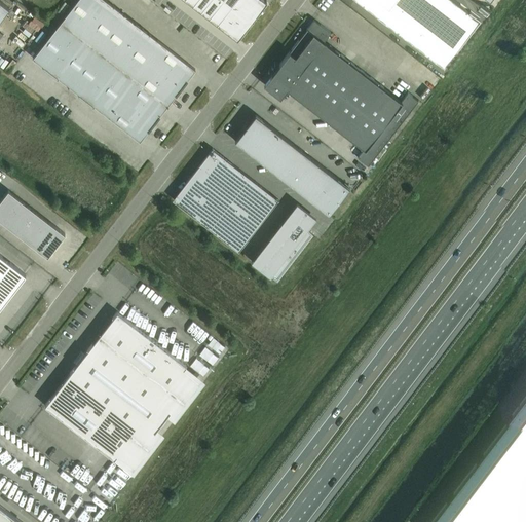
[(79,0),(60,26),(167,109),(168,109),(167,108),(176,98),(176,99),(187,83),(195,73),(149,37),(149,36),(135,25),(134,26),(124,17),(123,16),(113,9),(113,8),(102,0),(79,0)]
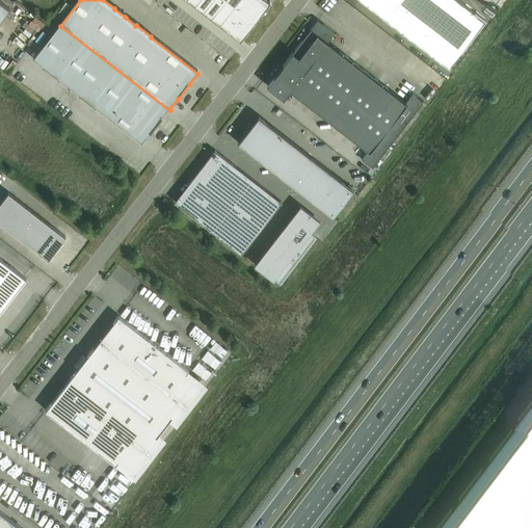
[(270,0),(183,0),(239,42),(271,0),(270,0)]
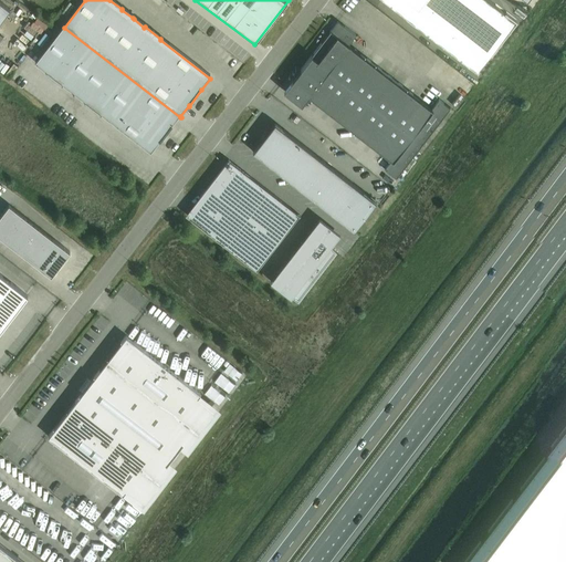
[(374,0),(473,74),(513,23),(480,0),(374,0)]
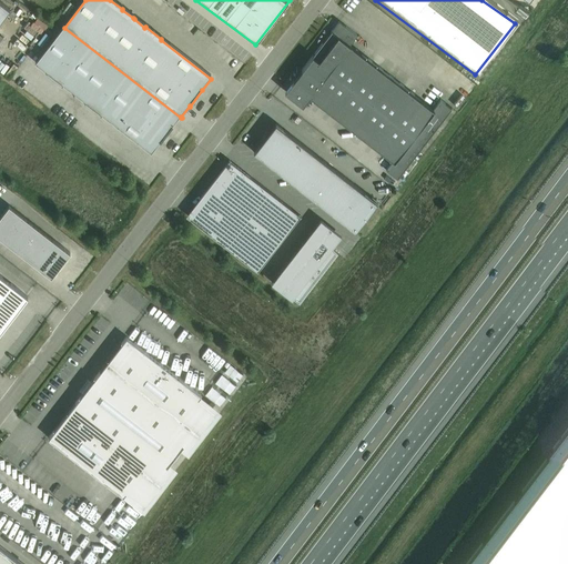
[(0,24),(10,13),(0,4),(0,24)]
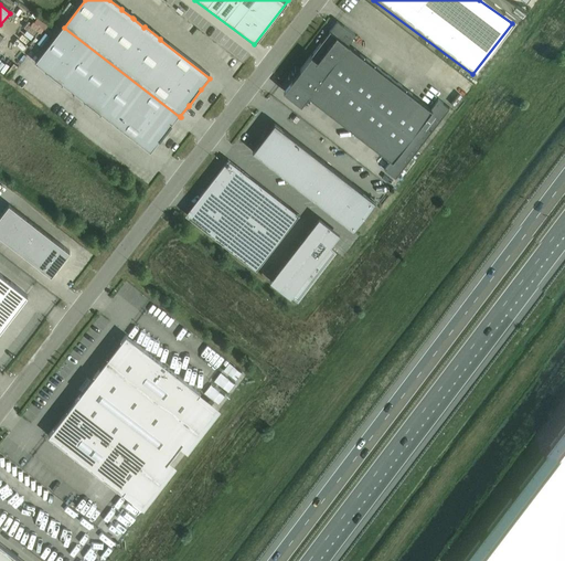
[(32,35),(36,30),(30,24),(25,30),(32,35)]
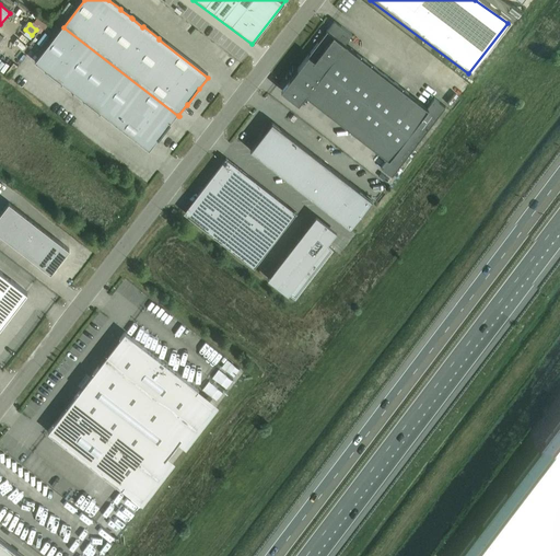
[(300,108),(306,100),(387,162),(380,171),(392,180),(445,111),(433,102),(427,112),(345,47),(352,38),(334,25),(280,94),(300,108)]
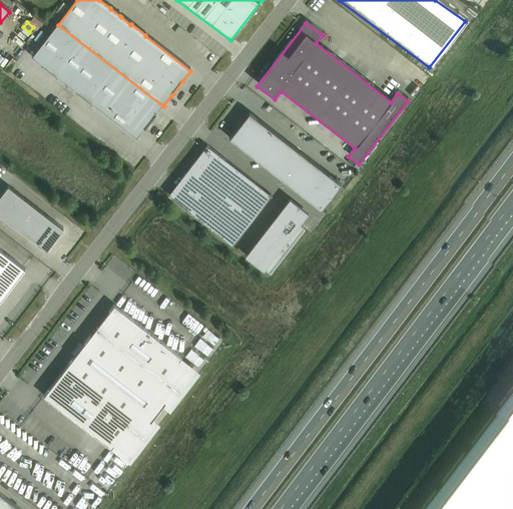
[(163,106),(58,25),(31,60),(41,67),(41,68),(56,79),(66,86),(65,87),(66,87),(76,94),(76,95),(90,106),(91,106),(136,140),(144,130),(144,131),(155,116),(162,106),(163,106)]
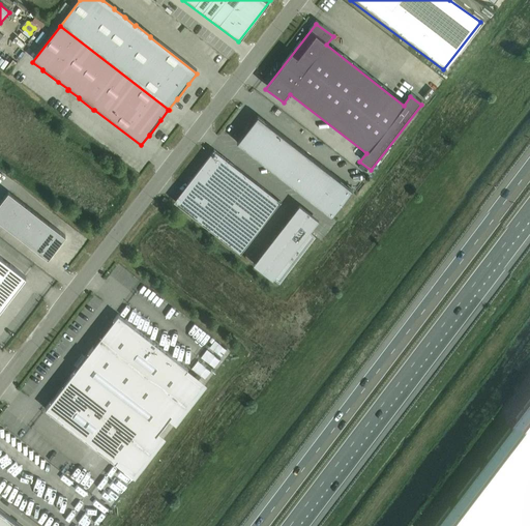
[(21,52),(27,44),(21,38),(13,47),(21,52)]
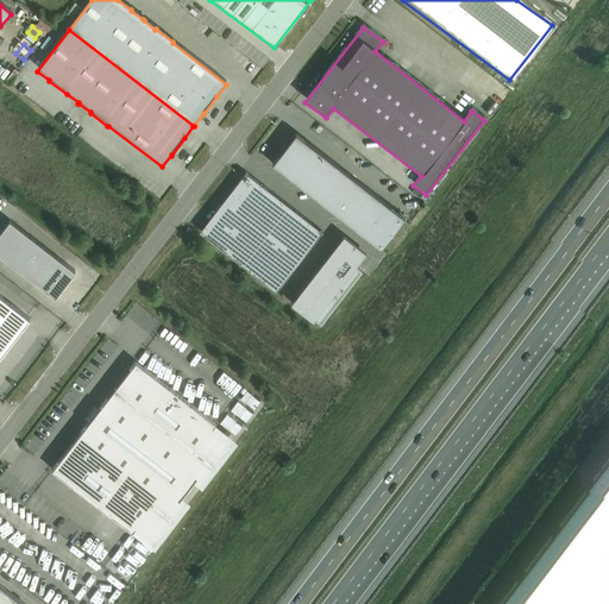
[(477,102),(484,92),(471,83),(465,95),(477,102)]
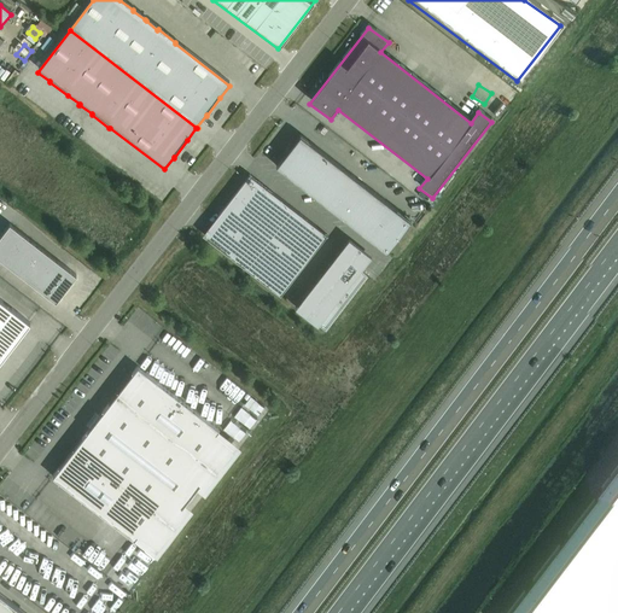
[(275,170),(386,256),(410,225),(299,139),(293,147),(292,146),(289,151),(290,152),(275,170)]
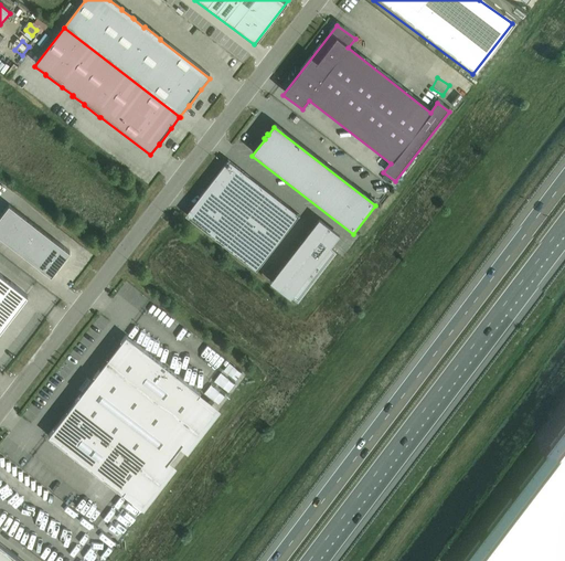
[(243,262),(243,263),(255,273),(298,218),(247,180),(247,179),(227,163),(204,193),(199,200),(205,205),(192,223),(243,262)]
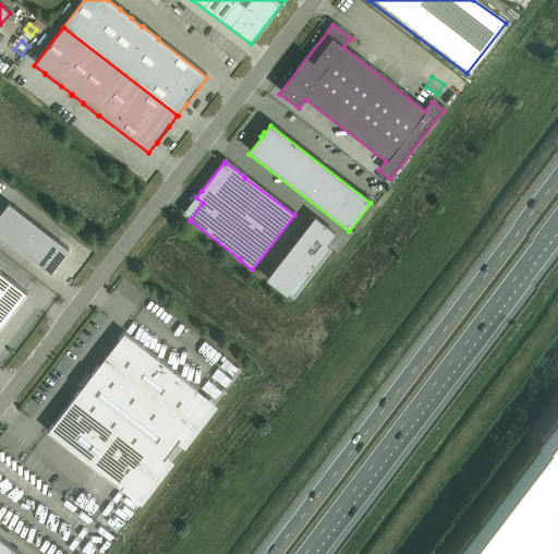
[(0,237),(4,241),(23,217),(9,205),(0,216),(0,237)]
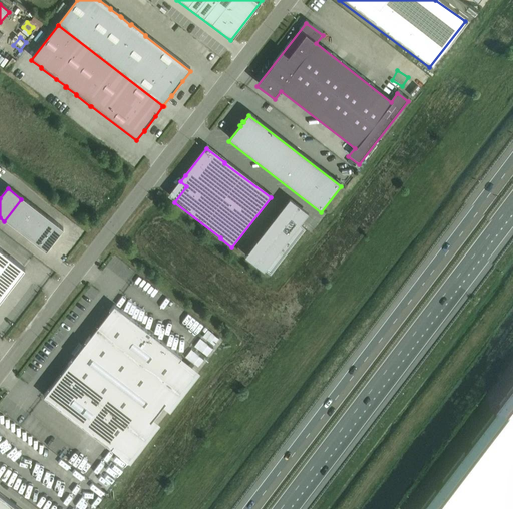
[(18,231),(35,209),(21,199),(4,221),(18,231)]
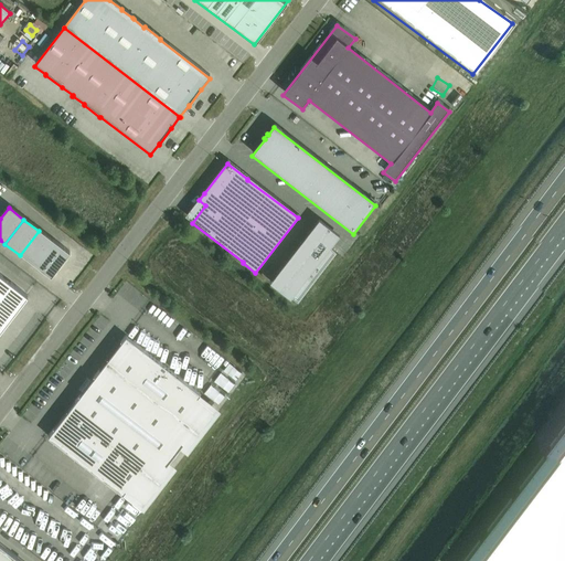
[(318,221),(269,284),(298,307),(336,257),(329,250),(339,237),(318,221)]
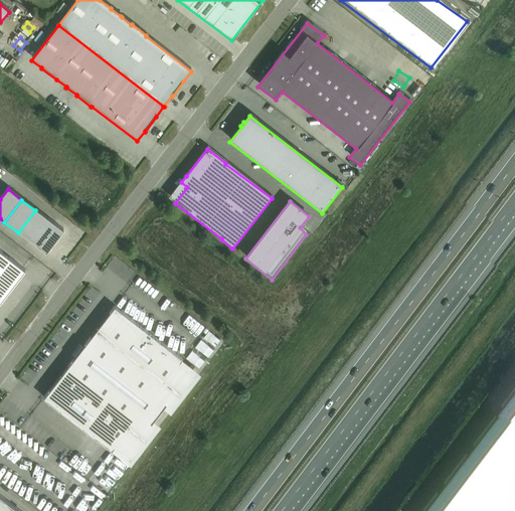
[(32,243),(49,221),(35,210),(18,232),(32,243)]
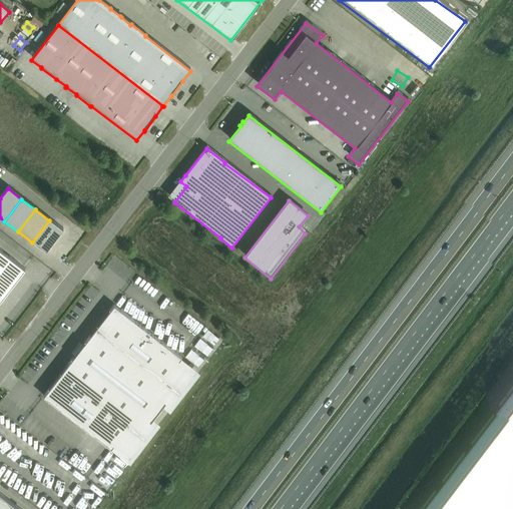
[(49,220),(32,242),(46,253),(63,231),(49,220)]
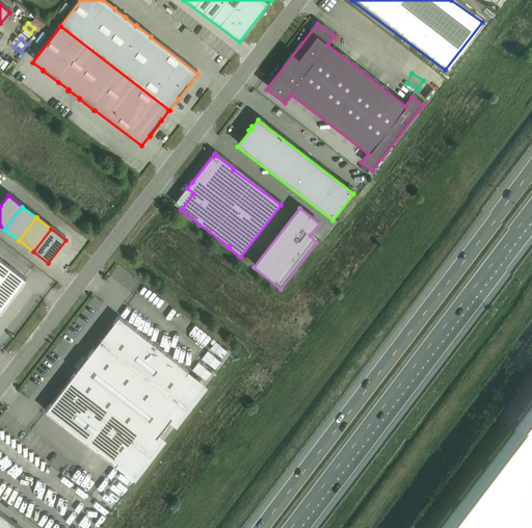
[(0,314),(26,281),(0,261),(0,314)]
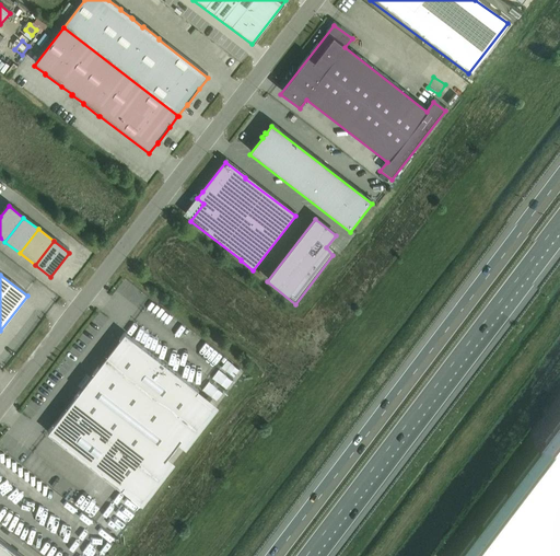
[(124,336),(47,435),(120,493),(124,489),(140,502),(212,409),(195,396),(198,393),(124,336)]
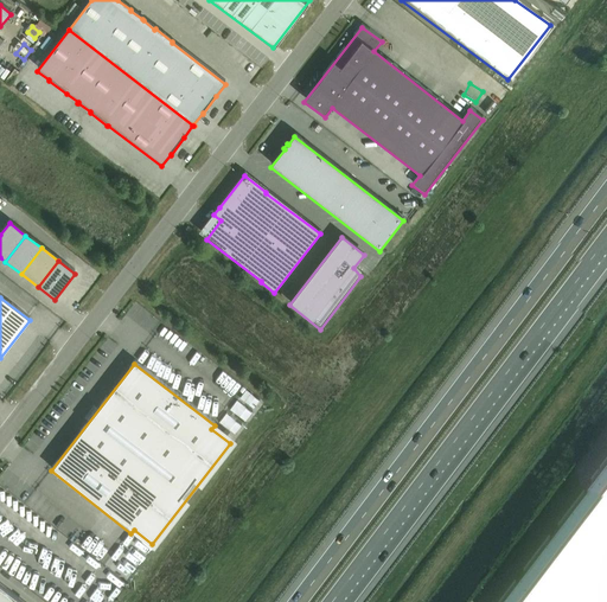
[(606,601),(606,474),(517,601),(606,601)]
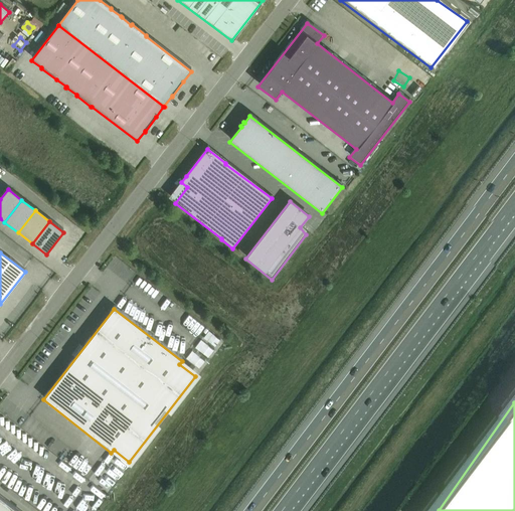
[(17,510),(0,497),(0,510),(17,510)]
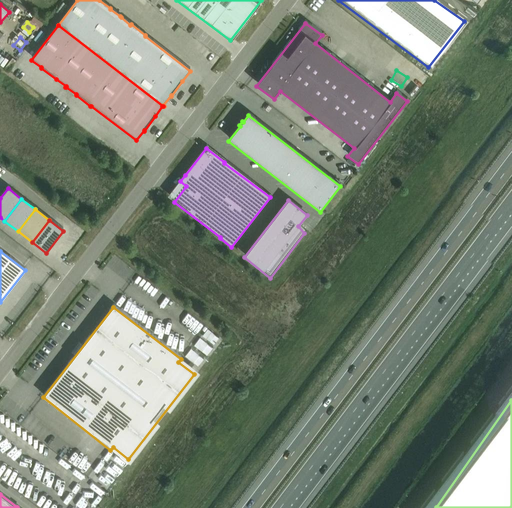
All buildings are outlined.
